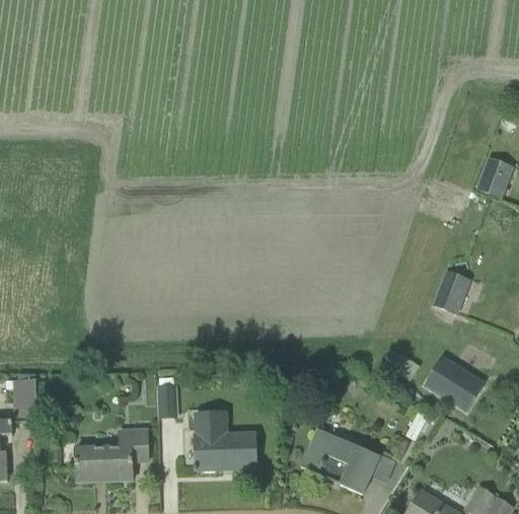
[(475,189),(488,193),(502,198),(510,175),(493,169),(497,159),(493,158),(487,155),(475,189)]
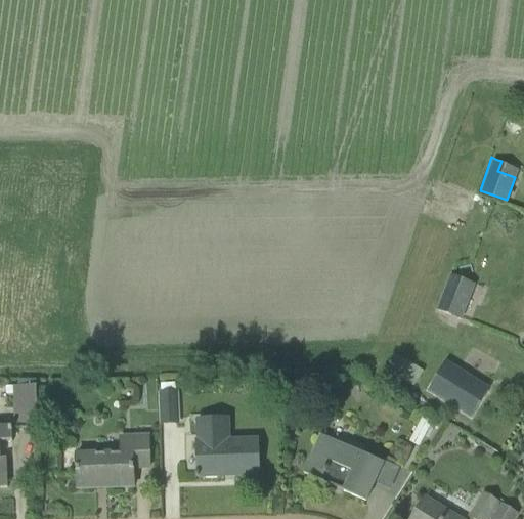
[(463,294),(469,278),(461,275),(450,271),(442,291),(436,307),(461,316),(470,296),(463,294)]
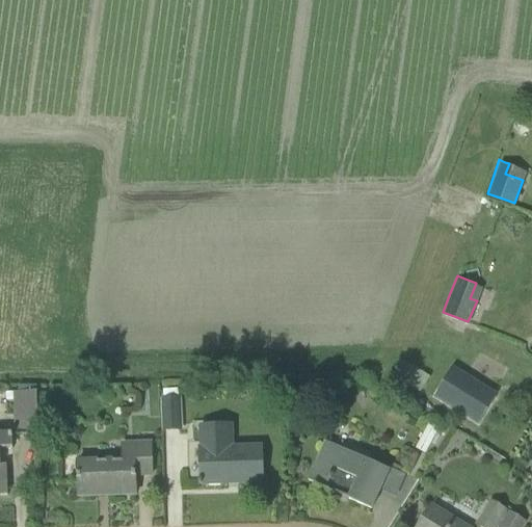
[(433,393),(478,421),(496,392),(452,364),(433,393)]
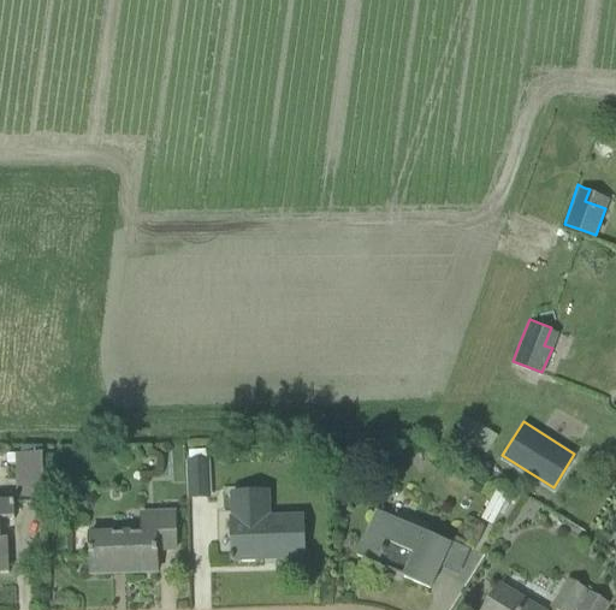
[(188,466),(185,466),(187,478),(189,478),(190,495),(209,493),(206,446),(190,448),(189,457),(187,456),(188,466)]
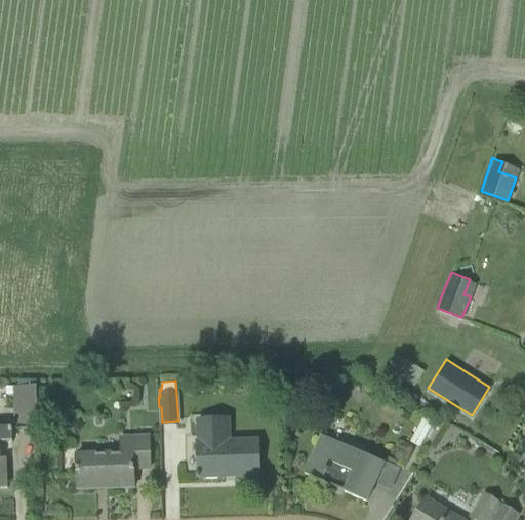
[(12,427),(38,426),(37,405),(37,383),(13,383),(12,383),(12,427)]
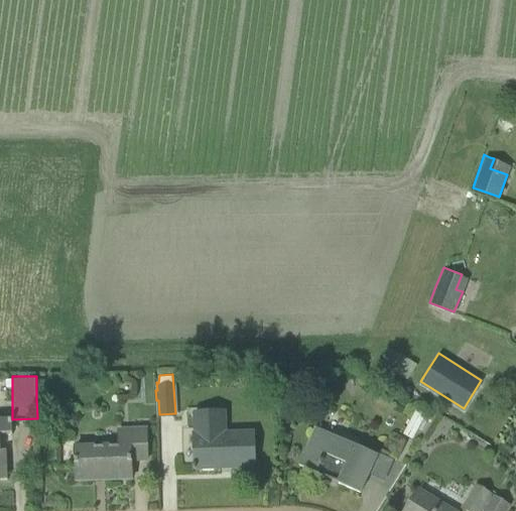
[(417,426),(423,414),(425,410),(416,405),(403,432),(412,436),(417,426)]
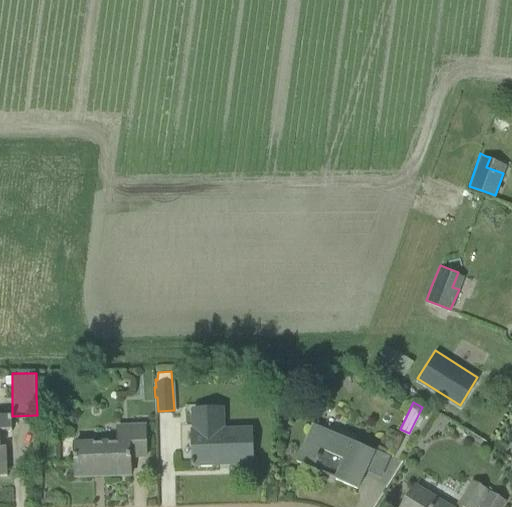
[(251,427),(224,427),(223,405),(191,406),(193,457),(190,457),(191,463),(194,463),(194,462),(219,462),(219,458),(252,457),(251,427)]
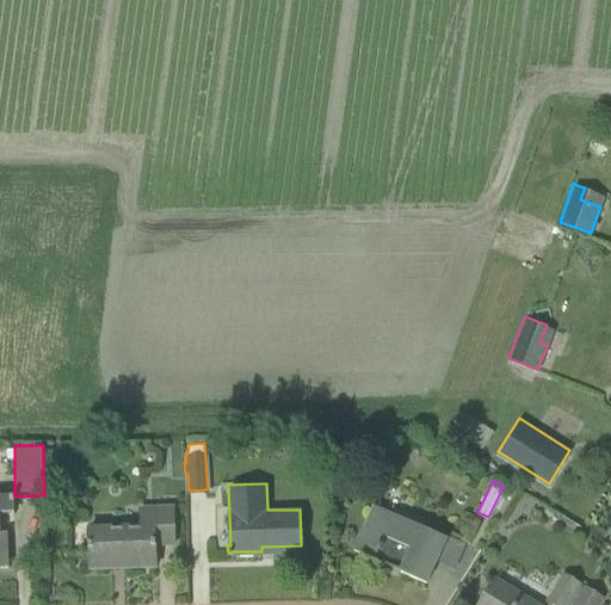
[(0,511),(14,511),(14,497),(0,495),(0,565),(8,565),(7,530),(0,530),(0,525),(0,511)]
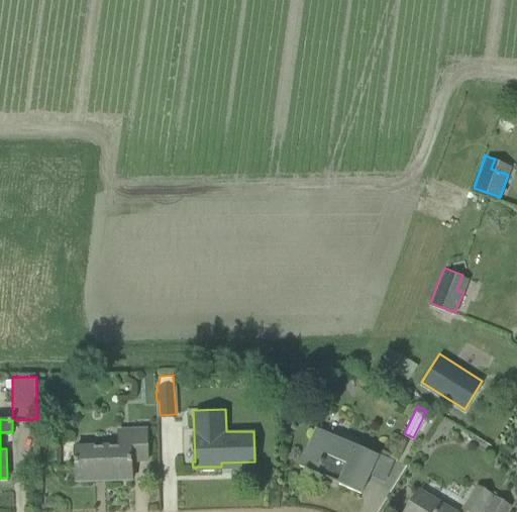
[(147,457),(146,425),(117,425),(117,431),(117,444),(75,446),(76,479),(132,477),(131,458),(147,457)]
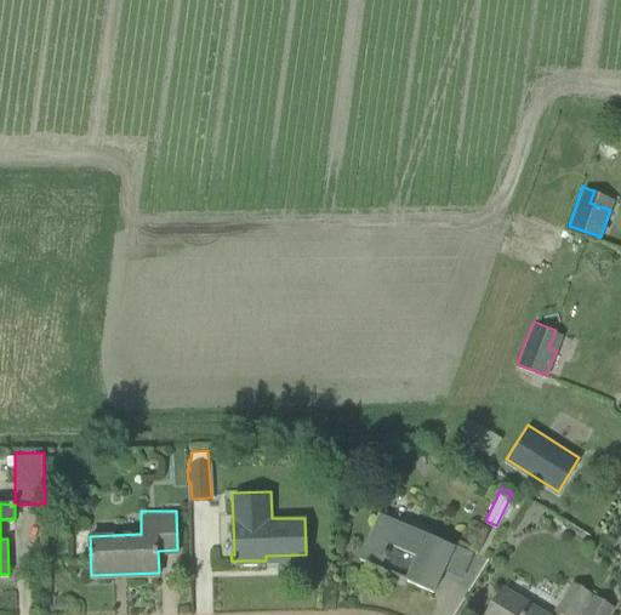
[(433,590),(454,545),(399,520),(394,530),(375,522),(360,557),(433,590)]
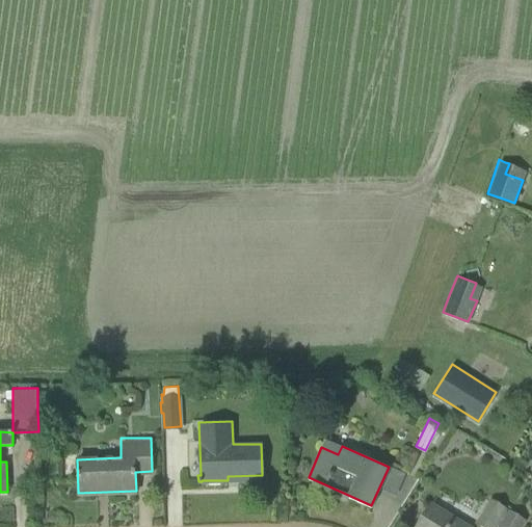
[(392,465),(384,486),(396,491),(404,469),(392,465)]
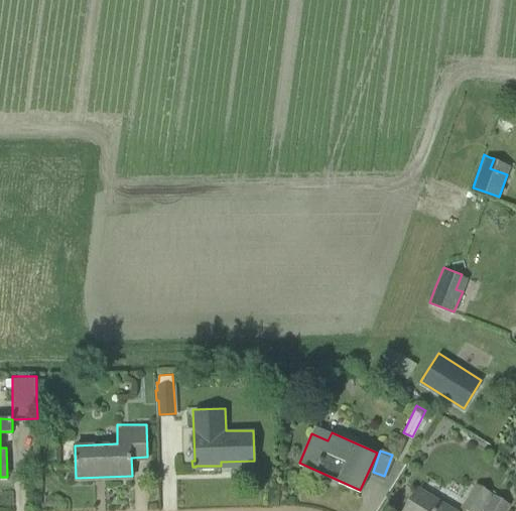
[(463,505),(472,510),(478,510),(490,491),(476,483),(463,505)]
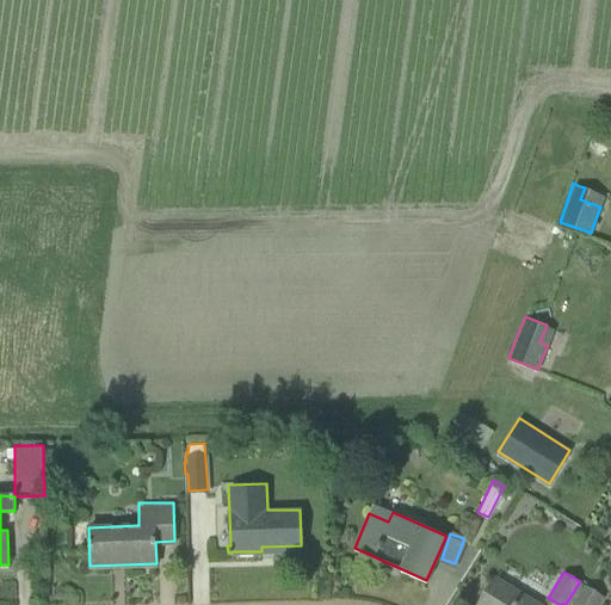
[(541,604),(495,576),(477,604),(541,604)]
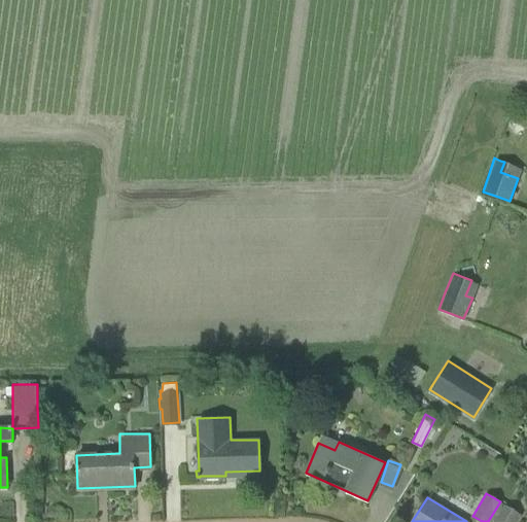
[(494,521),(514,521),(519,514),(505,505),(494,521)]
